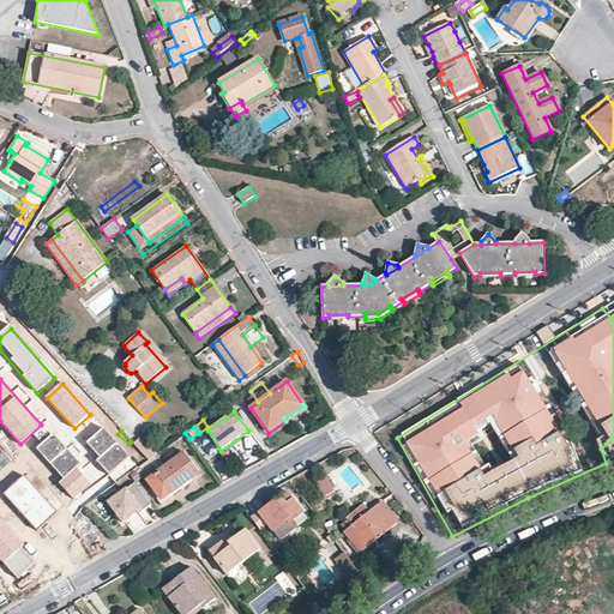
[(119,445),(107,432),(89,449),(102,462),(119,445)]
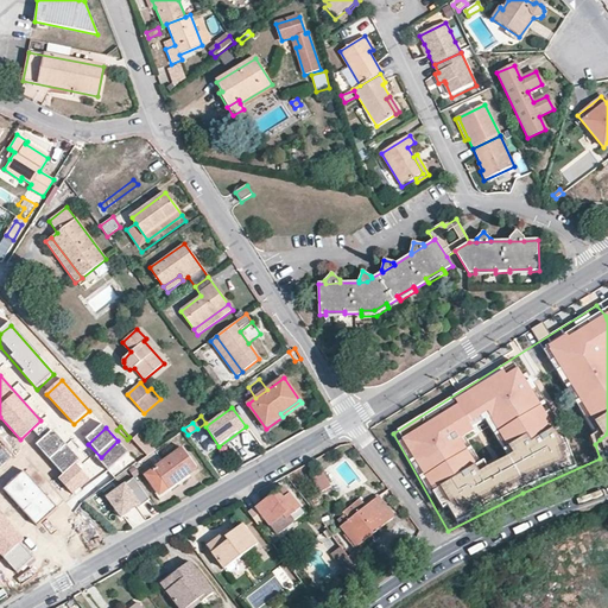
[(68,444),(55,431),(37,447),(49,461),(68,444)]
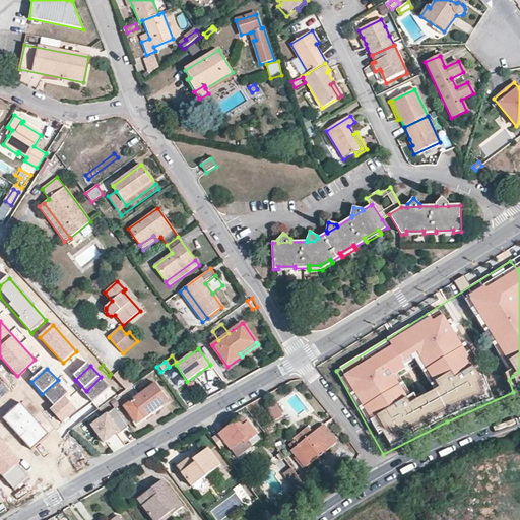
[(122,385),(128,380),(119,370),(113,375),(122,385)]
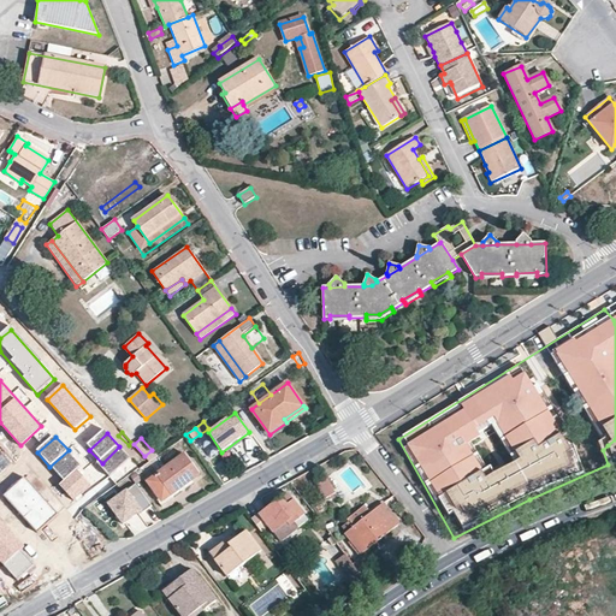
[(134,460),(119,446),(102,463),(116,478),(134,460)]
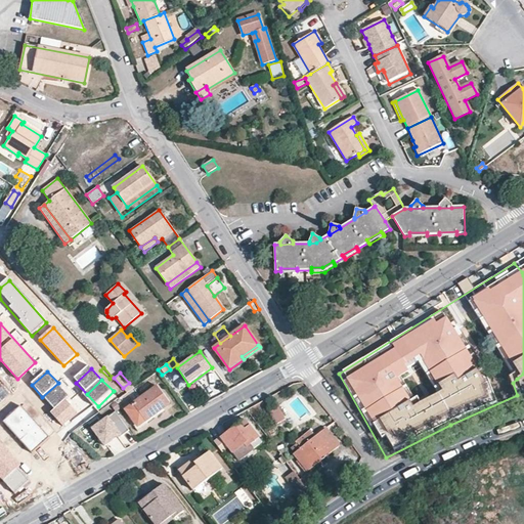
[(69,395),(58,383),(42,397),(52,409),(69,395)]
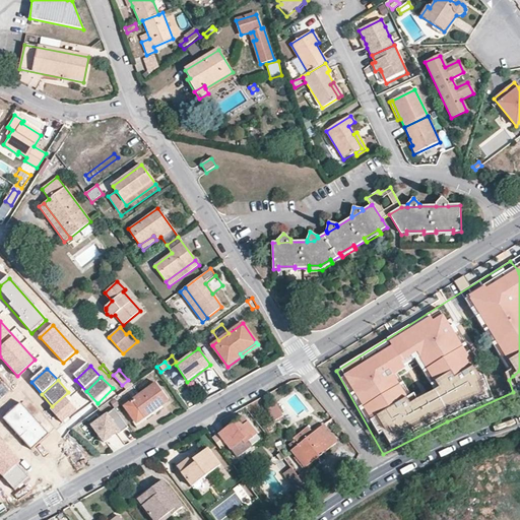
[(122,385),(126,389),(132,384),(128,380),(122,385)]
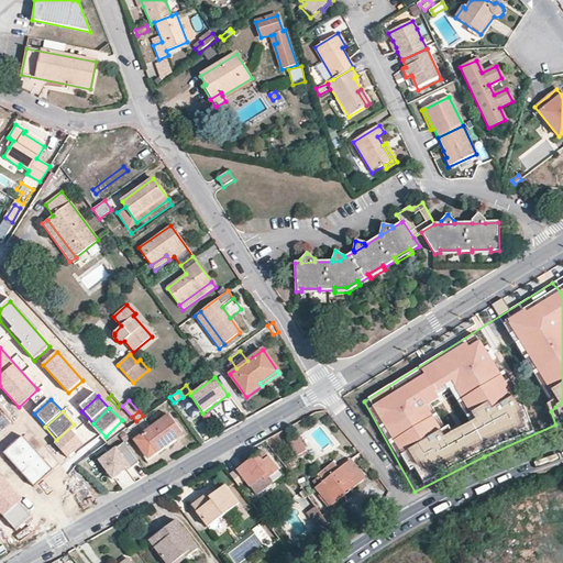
[(0,432),(10,423),(0,412),(0,432)]
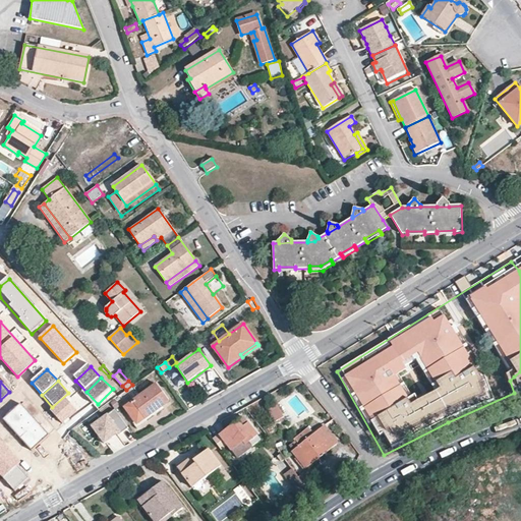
[(156,385),(132,402),(146,420),(169,402),(156,385)]
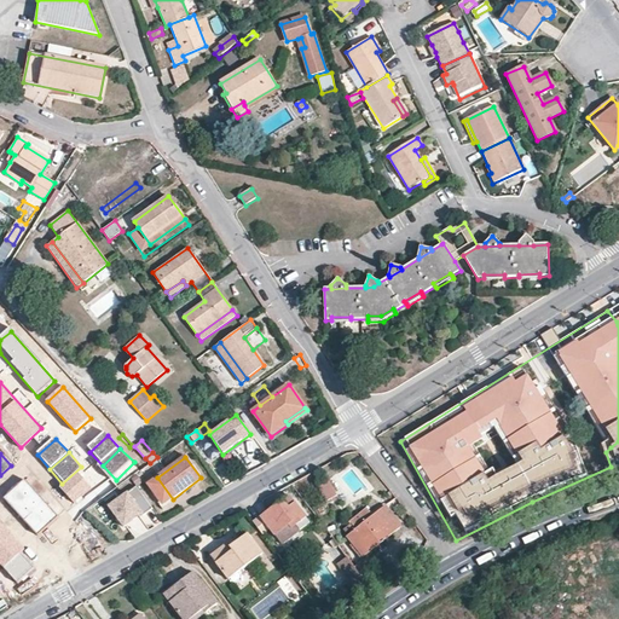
[(91,487),(77,472),(61,487),(74,502),(91,487)]
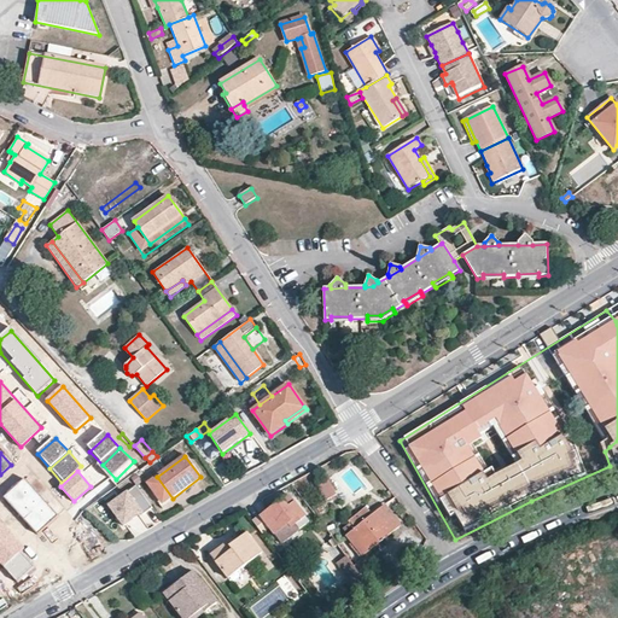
[(173,499),(157,477),(147,484),(162,506),(173,499)]
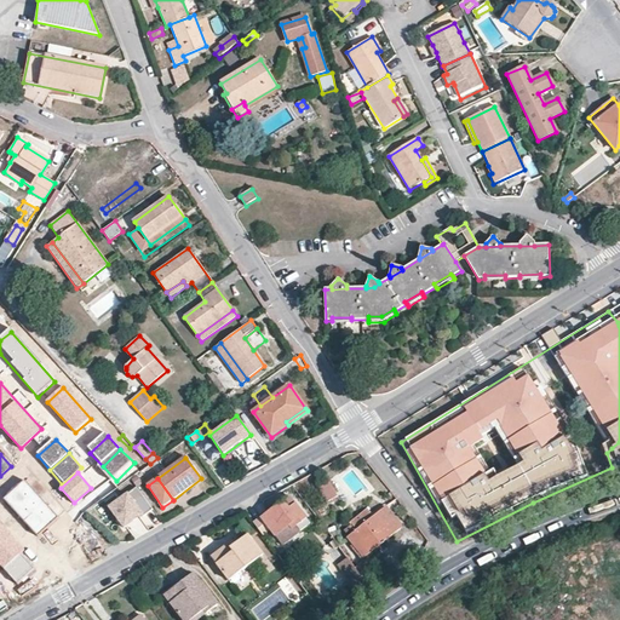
[(24,480),(4,498),(16,511),(38,535),(58,517),(24,480)]
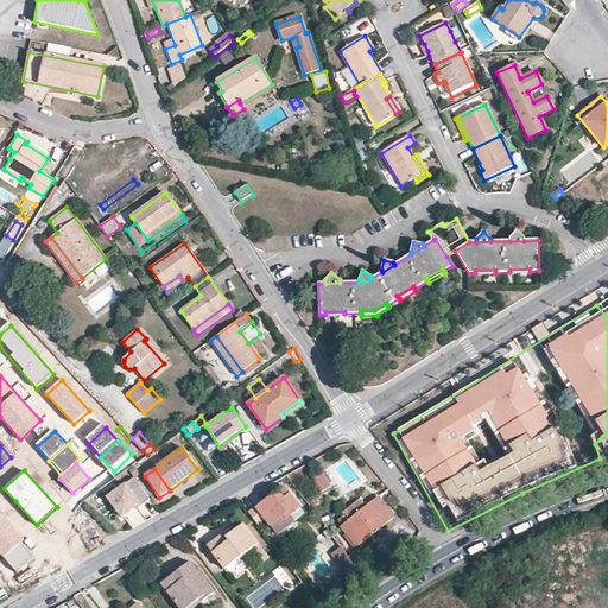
[(315,480),(322,494),(334,488),(327,474),(315,480)]
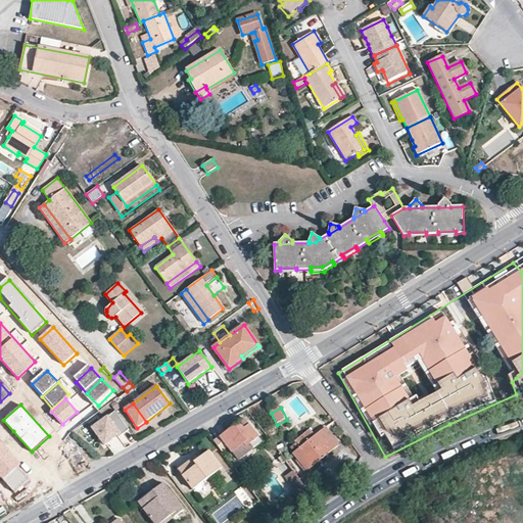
[(122,435),(130,430),(115,411),(92,428),(105,445),(121,434),(122,435)]
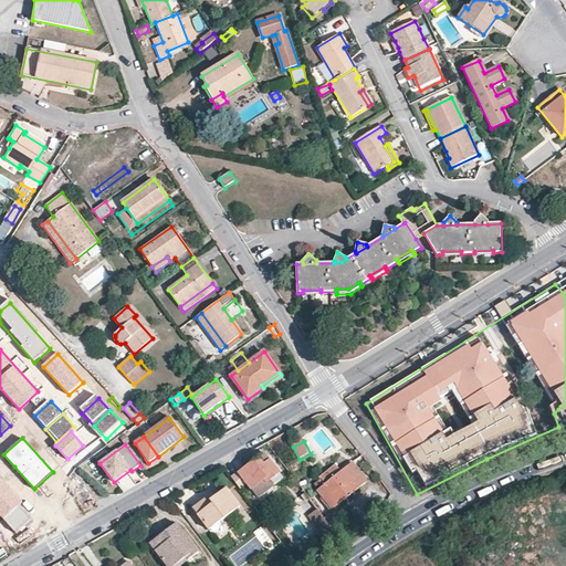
[(231,478),(240,489),(247,483),(251,490),(257,485),(264,480),(266,483),(271,480),(274,485),(284,478),(264,452),(231,478)]
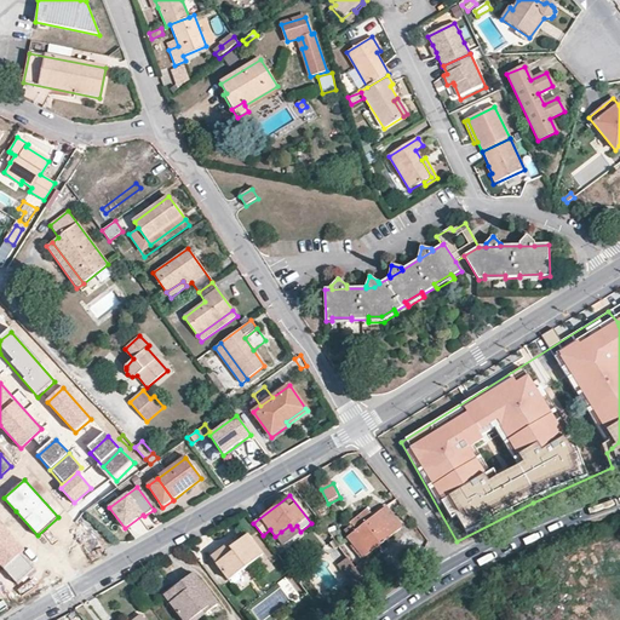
[(349,537),(355,544),(360,540),(369,554),(401,527),(385,507),(374,516),(359,529),(349,537)]
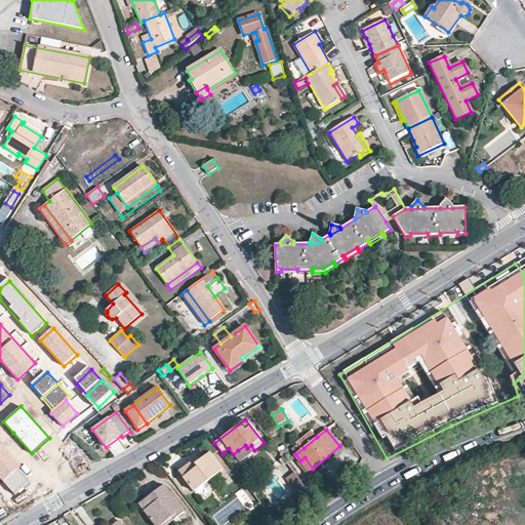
[(297,442),(303,448),(317,437),(311,431),(297,442)]
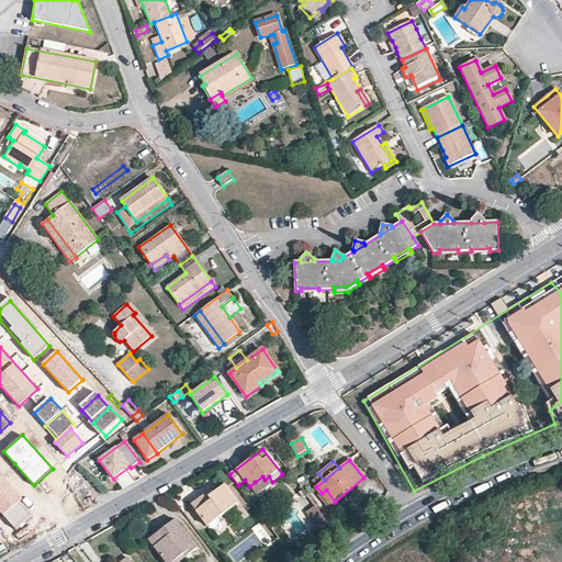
[(23,497),(0,472),(0,510),(17,529),(32,516),(19,502),(23,497)]
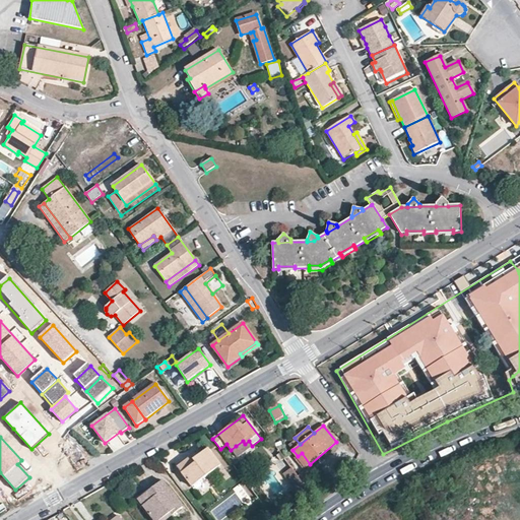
[(242,454),(252,446),(249,441),(245,444),(243,441),(236,446),(242,454)]
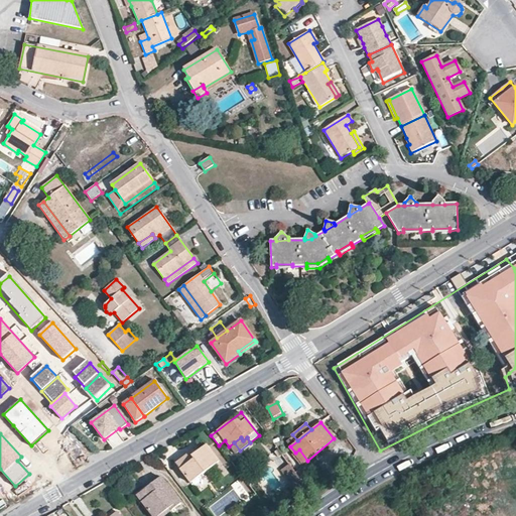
[(190,454),(176,465),(190,483),(219,462),(207,444),(191,456),(190,454)]
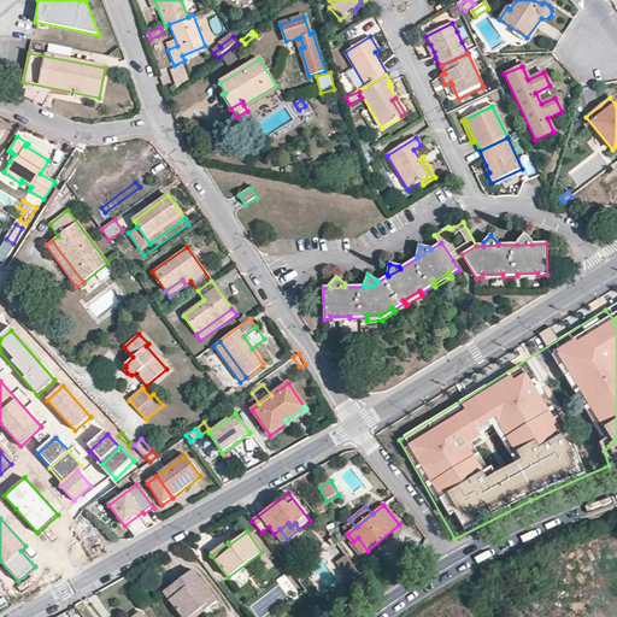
[(358,538),(353,541),(364,554),(368,551),(358,538)]
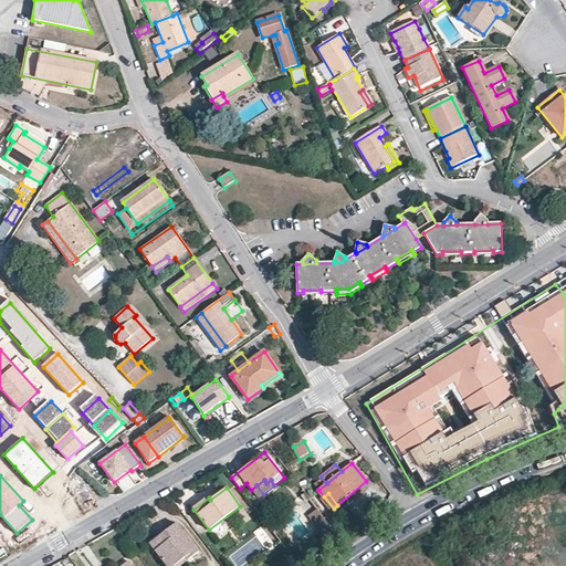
[(321,532),(329,525),(311,501),(302,507),(321,532)]
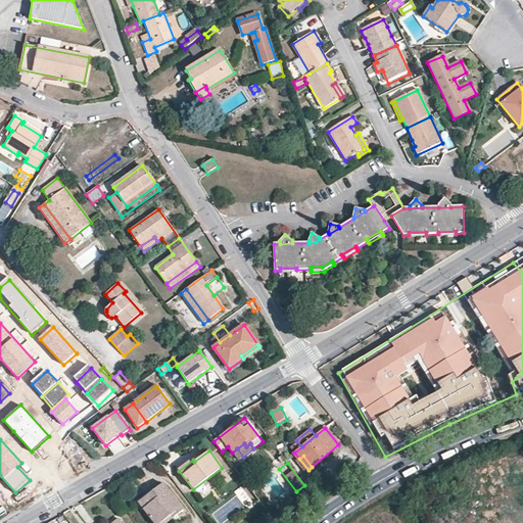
[(313,472),(300,480),(304,485),(316,477),(313,472)]
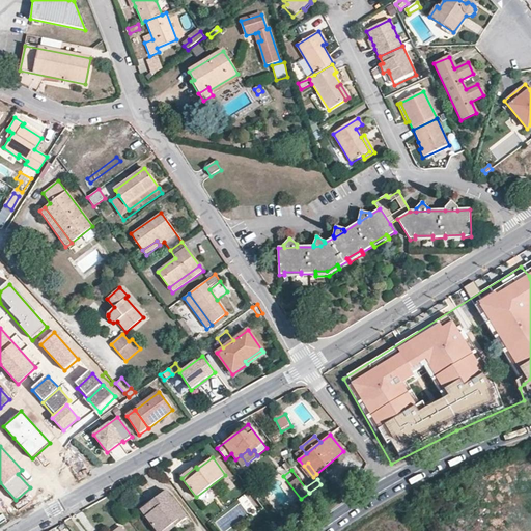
[(156,510),(146,516),(157,530),(164,530),(174,524),(177,527),(187,519),(166,491),(149,503),(156,510)]
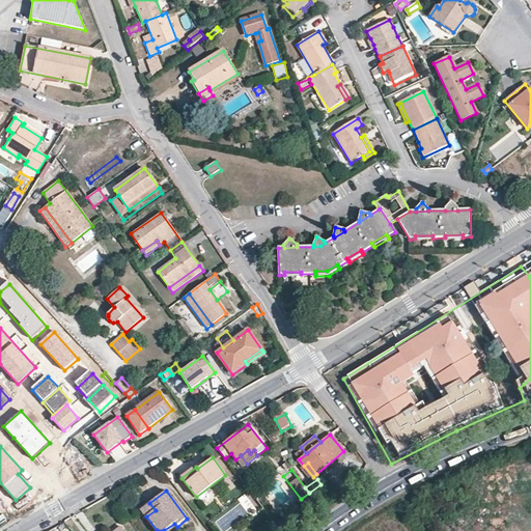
[(141,510),(146,516),(156,510),(149,503),(141,510)]
